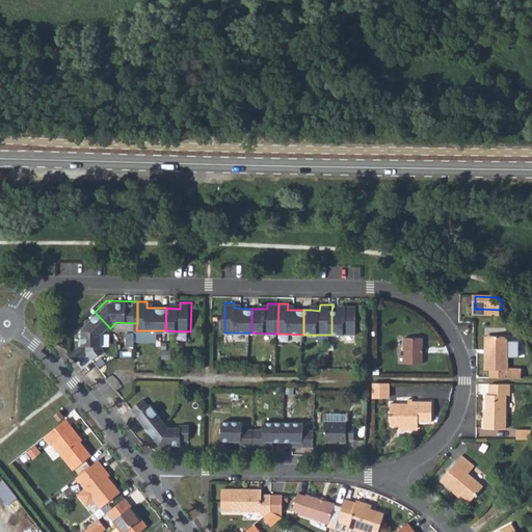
[(337,311),(331,311),(331,335),(357,336),(358,304),(347,304),(347,312),(337,311)]
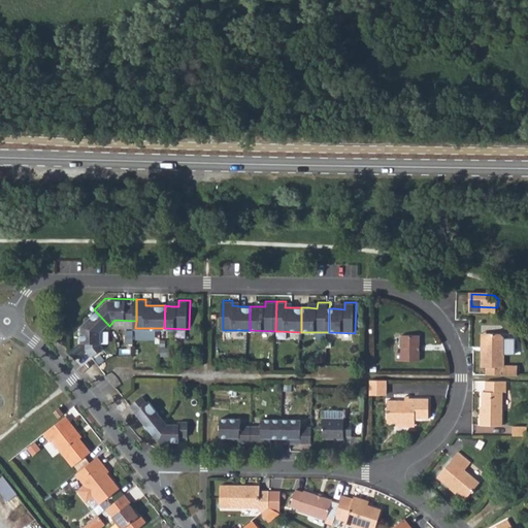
[(497,307),(471,306),(470,315),(497,316),(497,307)]
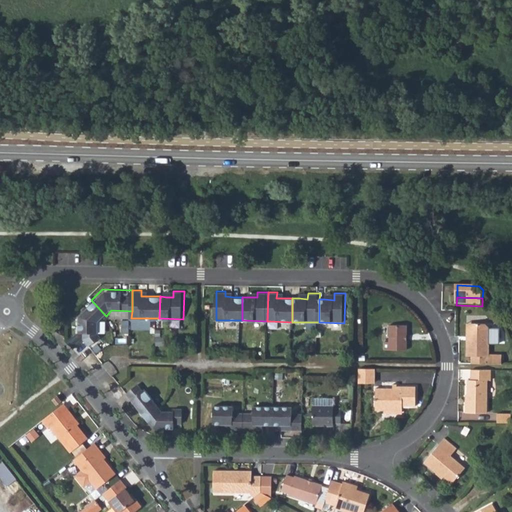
[(106,316),(91,300),(79,313),(78,330),(83,331),(83,339),(90,348),(105,335),(102,330),(102,320),(106,316)]
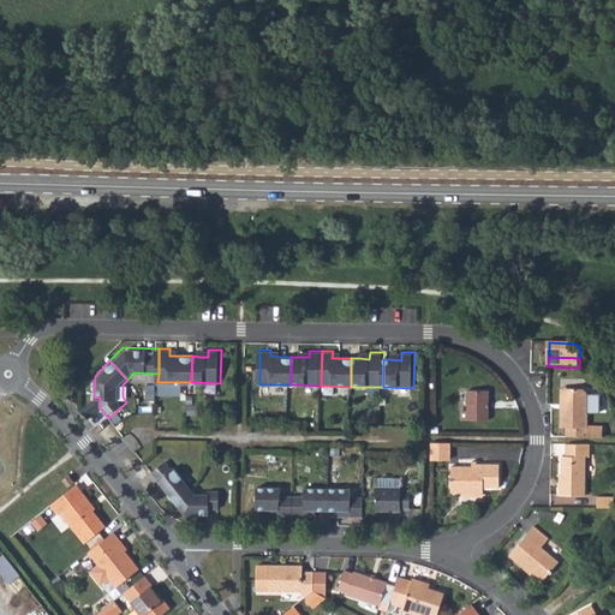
[(460,419),(491,419),(491,388),(471,388),(470,407),(460,406),(460,419)]
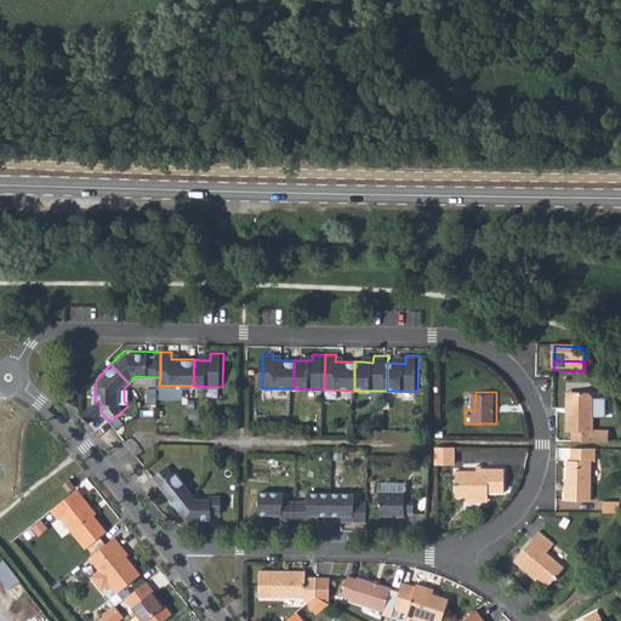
[(571,412),(568,412),(568,433),(574,433),(573,442),(610,443),(610,431),(594,431),(596,398),(592,393),(582,393),(582,396),(573,396),(571,412)]
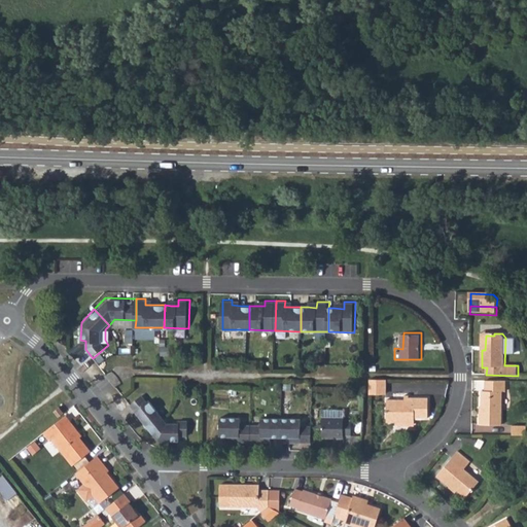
[(482,350),(485,350),(486,336),(494,336),(494,334),(482,334),(482,350)]
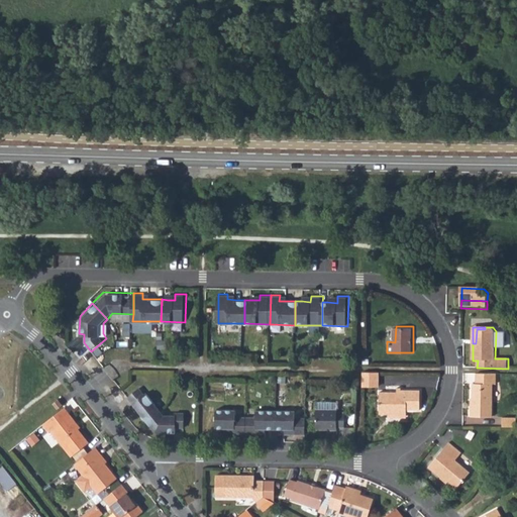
[(364,387),(381,388),(381,373),(364,373),(364,387)]
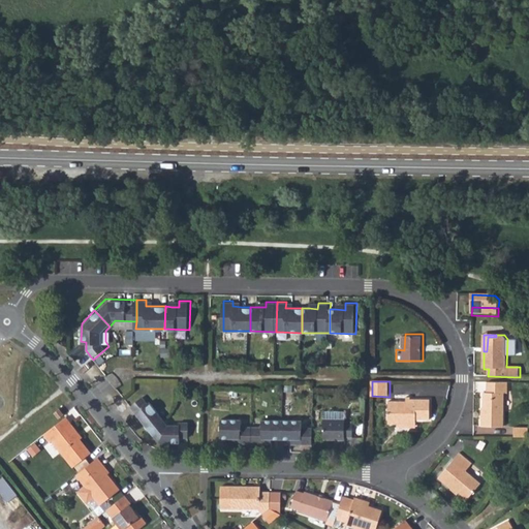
[(507,394),(508,383),(488,383),(488,393),(485,393),(485,411),(480,411),(480,426),(504,427),(505,394),(507,394)]
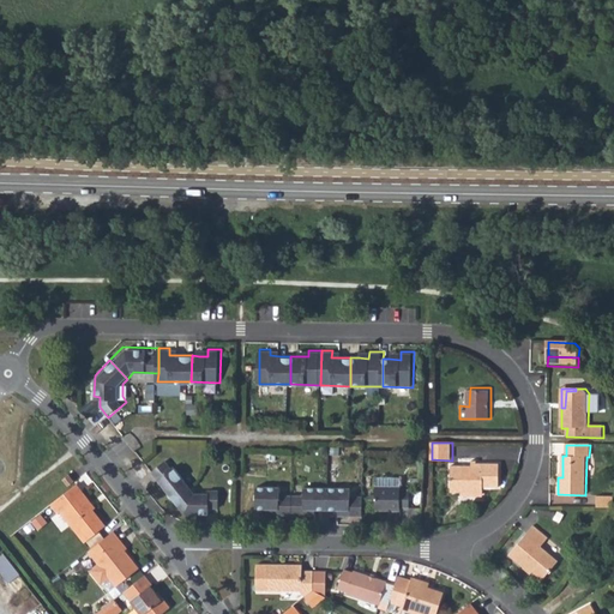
[(175,500),(192,487),(176,467),(175,468),(167,458),(151,471),(175,500)]
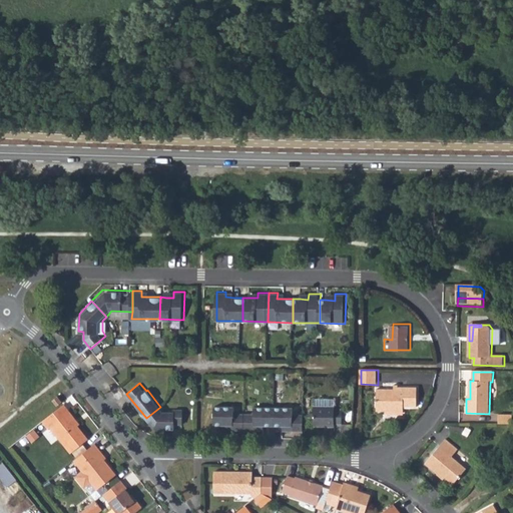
[(379,390),(378,411),(385,411),(405,412),(406,412),(406,409),(418,410),(419,391),(401,390),(401,387),(394,387),(394,390),(379,390)]
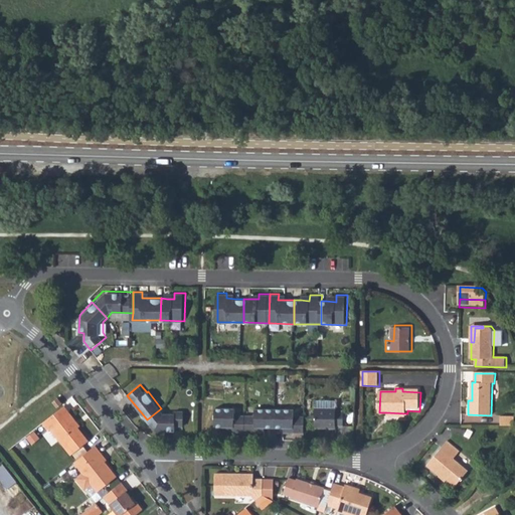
[(62,403),(59,398),(52,403),(56,408),(62,403)]
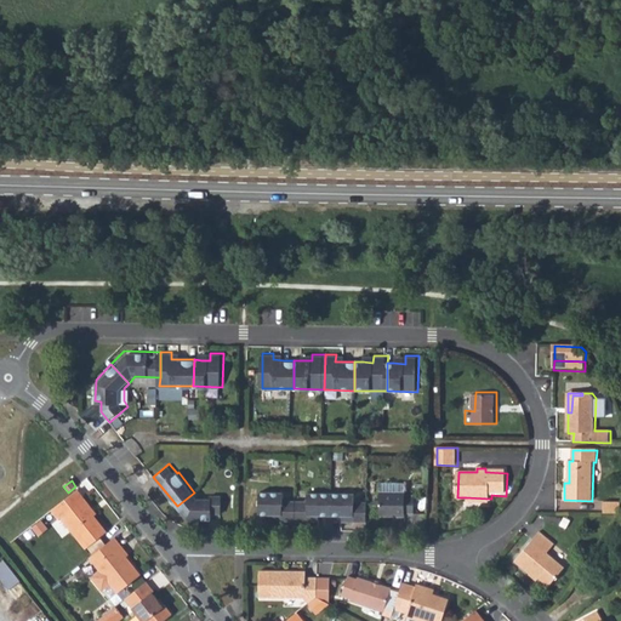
[(96,508),(80,488),(55,508),(62,519),(64,517),(89,547),(109,531),(93,511),(96,508)]
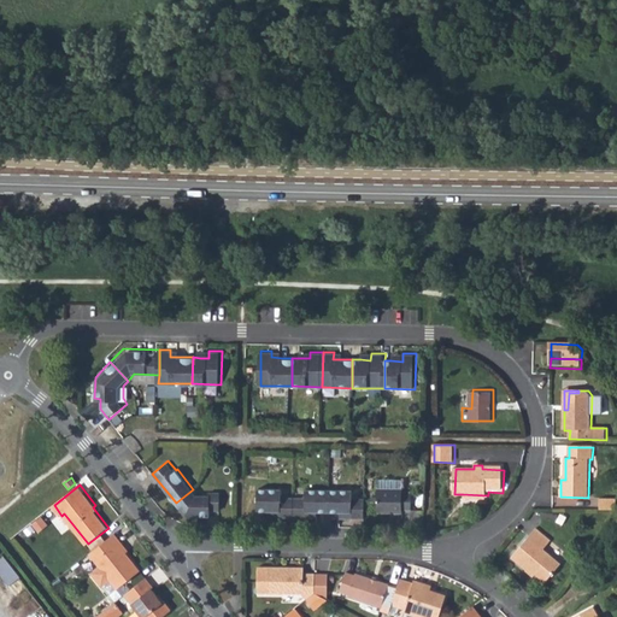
[(394,487),(376,487),(376,513),(401,513),(401,511),(411,511),(411,492),(403,492),(403,487),(394,487)]
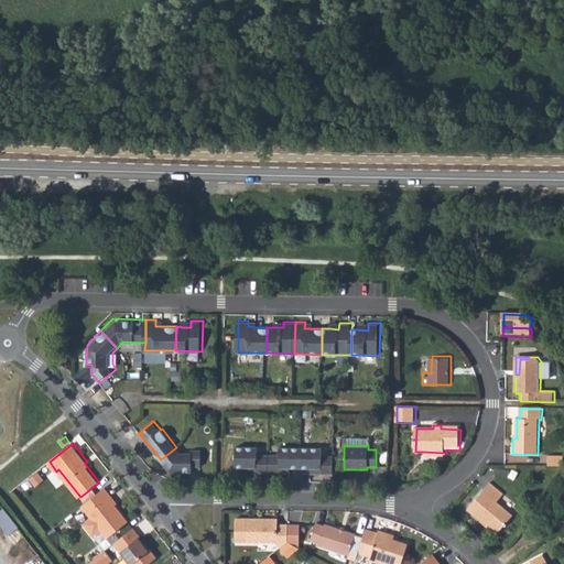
[(269,473),(269,454),(258,454),(258,447),(236,446),(235,467),(249,467),(258,467),(258,473),(269,473)]
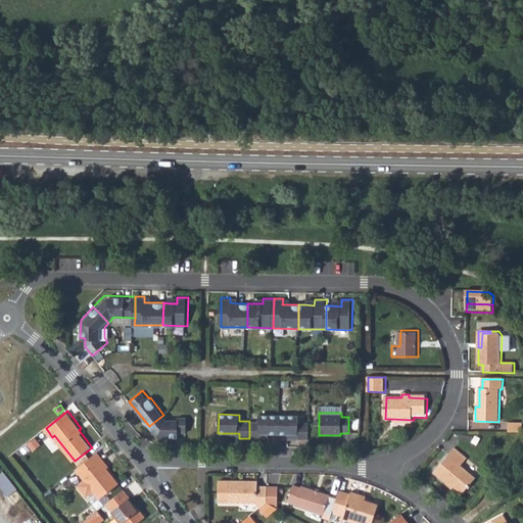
[(168,419),(163,415),(149,426),(157,436),(179,437),(180,432),(188,433),(188,418),(180,417),(179,420),(168,419)]
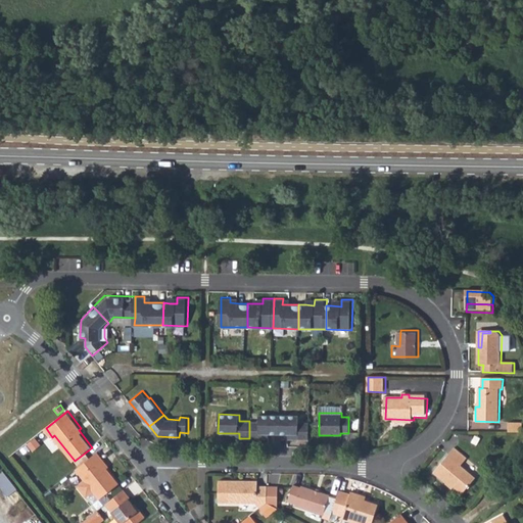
[(279,434),(279,416),(259,415),(259,422),(249,421),(249,438),(257,438),(257,434),(268,434),(279,434)]
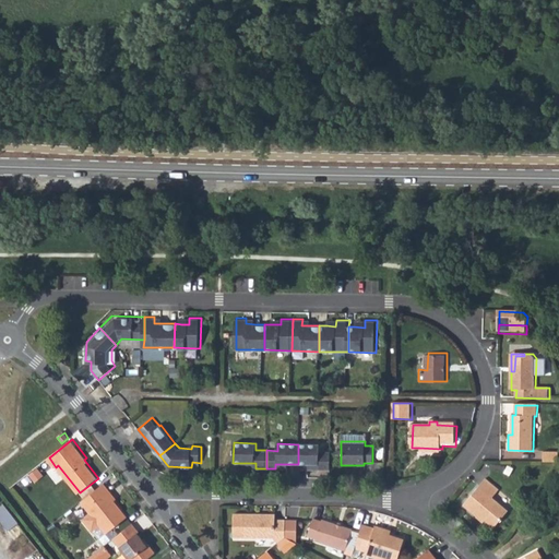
[(319,470),(330,471),(330,452),(319,452),(319,444),(298,444),(298,464),(309,464),(319,464),(319,470)]
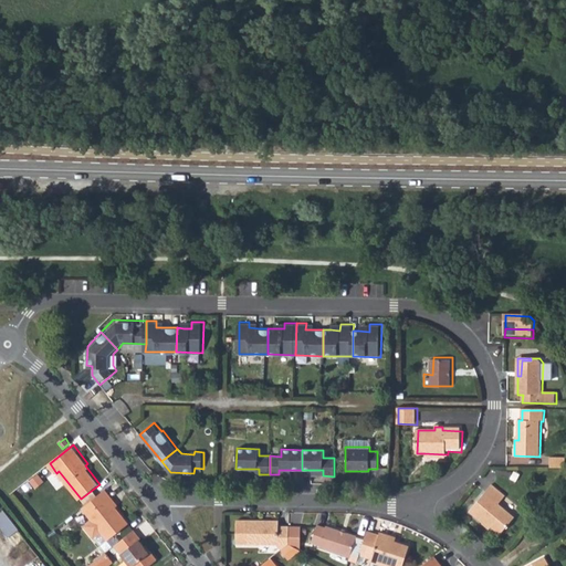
[(551,459),(551,469),(565,469),(565,460),(551,459)]
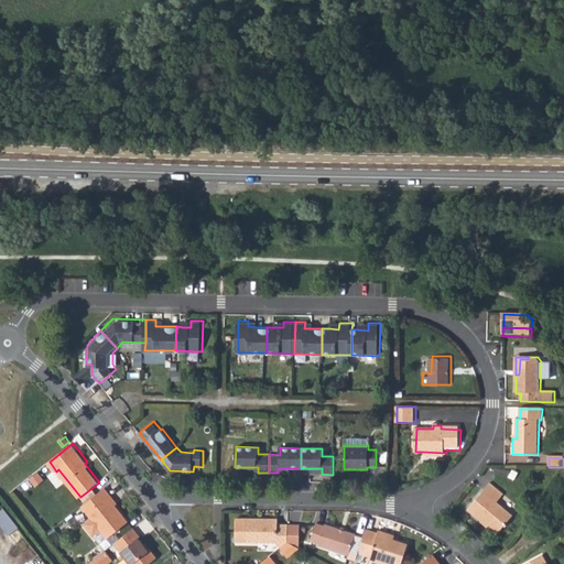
[(502,496),(488,483),(465,509),(479,522),(483,519),(497,531),(511,514),(497,502),(502,496)]
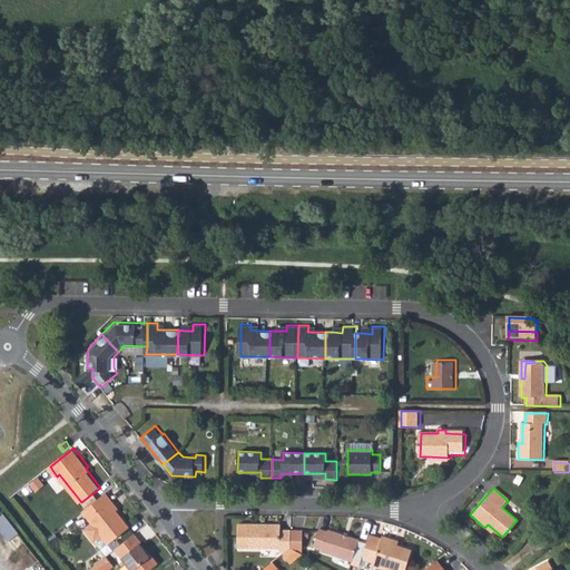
[(112,500),(107,492),(82,511),(108,543),(129,526),(110,501),(112,500)]
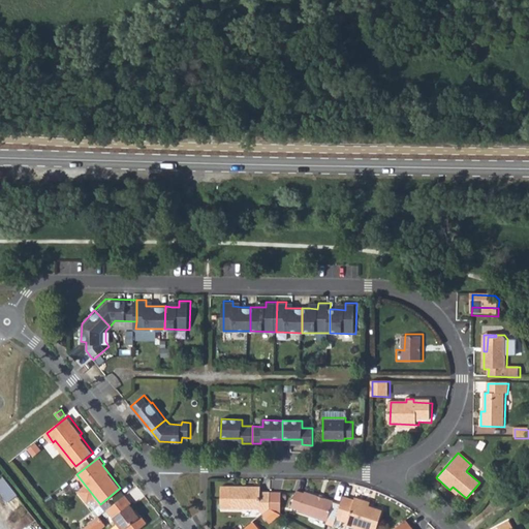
[(4,474),(0,476),(0,491),(7,501),(18,494),(4,474)]
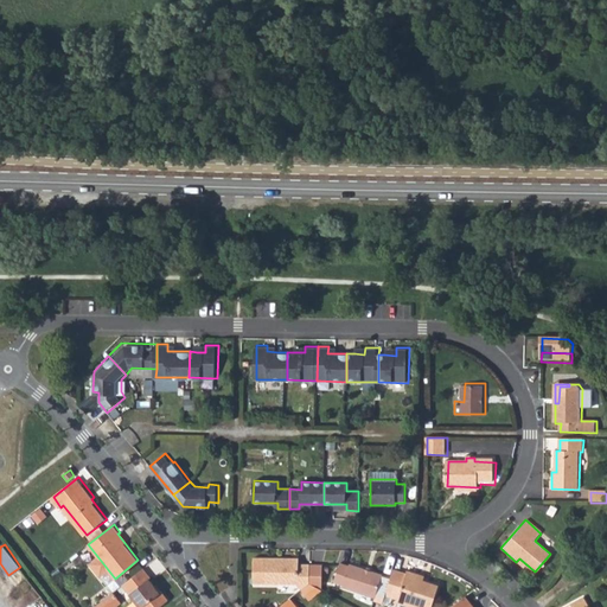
[(300,560),(255,560),(254,586),(299,586),(302,590),(304,590),(310,586),(311,585),(311,566),(300,566),(300,560)]
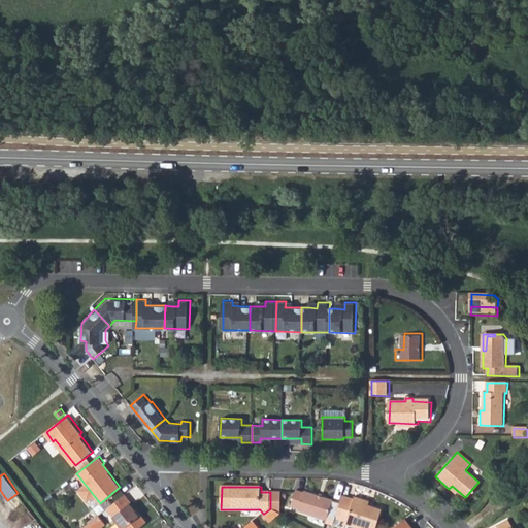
[(298,513),(327,521),(328,519),(333,501),(303,492),(302,494),(293,491),(289,507),(298,510),(298,513)]
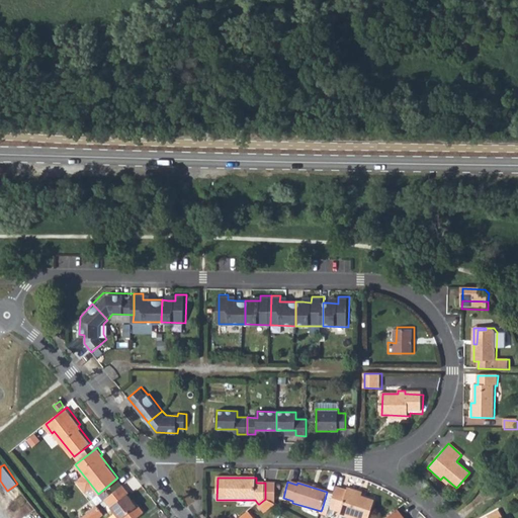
[(276,483),(265,483),(265,499),(276,505),(276,483)]
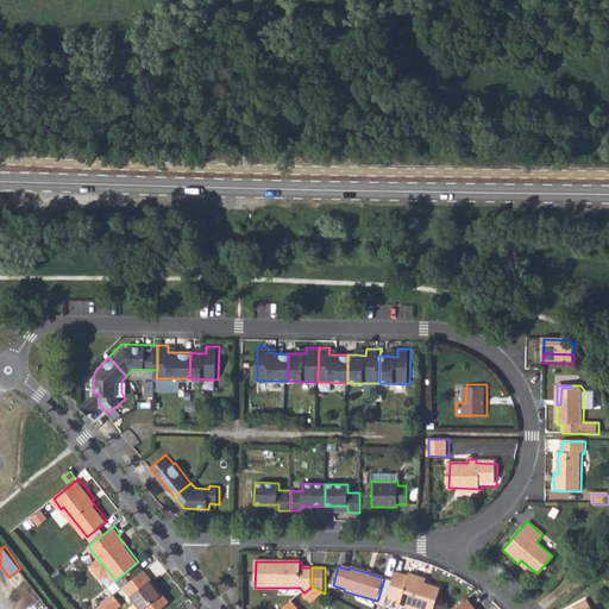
[(151,578),(145,570),(124,586),(140,608),(155,608),(168,600),(162,591),(159,592),(149,581),(151,578)]
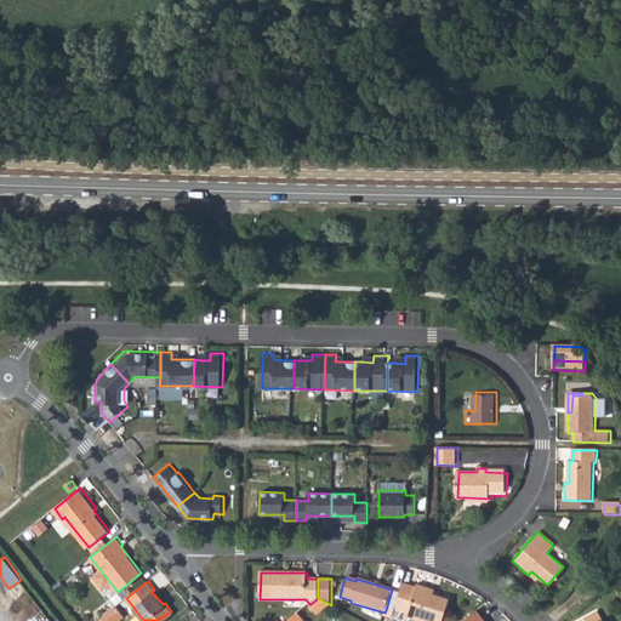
[(406,613),(405,617),(417,620),(439,620),(448,597),(425,590),(426,586),(416,584),(416,587),(403,582),(400,592),(394,609),(406,613)]
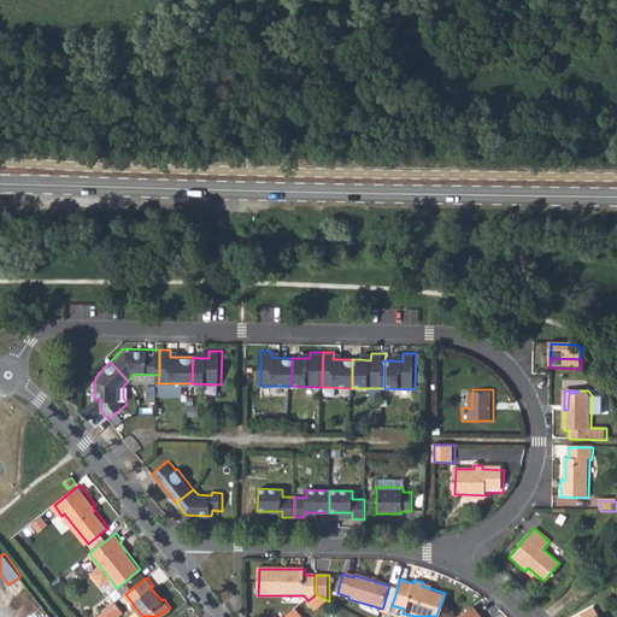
[(398,588),(389,586),(383,606),(391,609),(392,605),(398,588)]
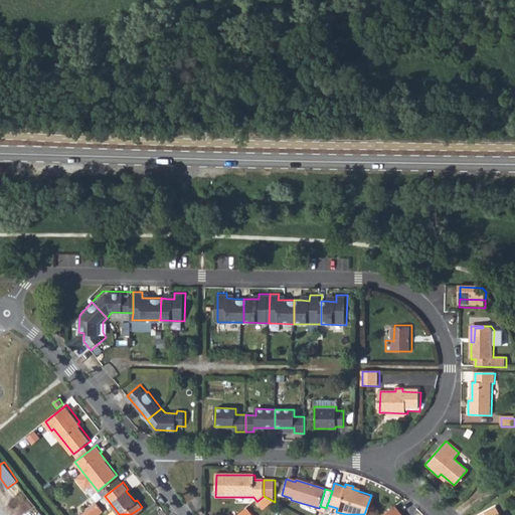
[(275,502),(264,496),(263,497),(270,505),(275,502)]
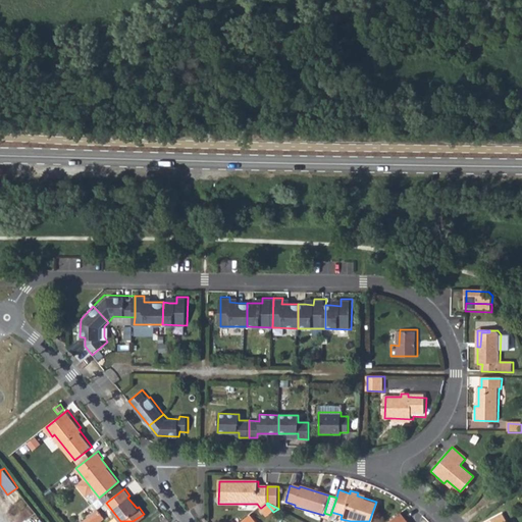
[(273,512),(266,504),(261,508),(268,516),(273,512)]
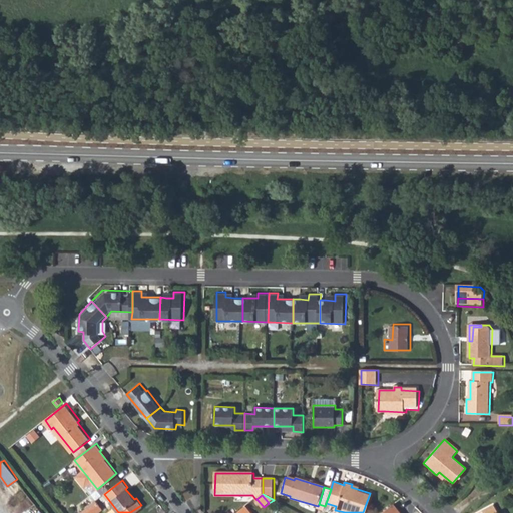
[(97,500),(78,512),(77,512),(98,512),(103,510),(97,500)]
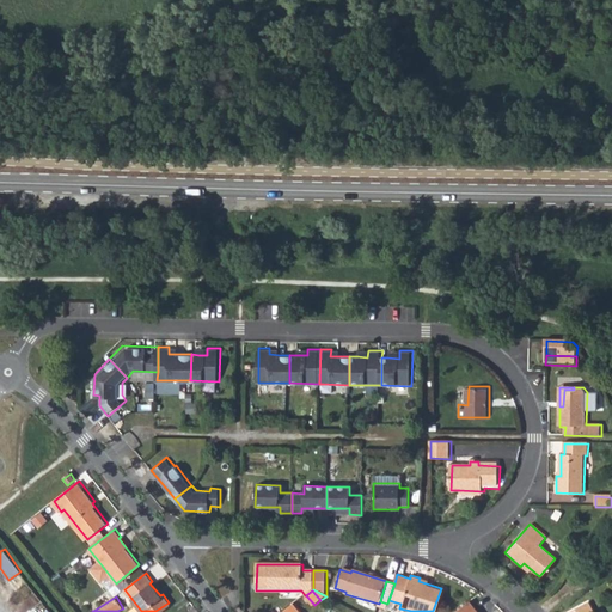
[(567,611),(565,611),(592,611),(592,610),(595,609),(589,599),(567,611)]
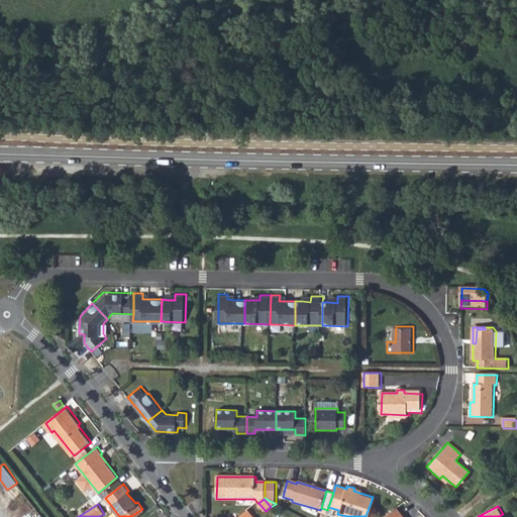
All buildings are outlined.
